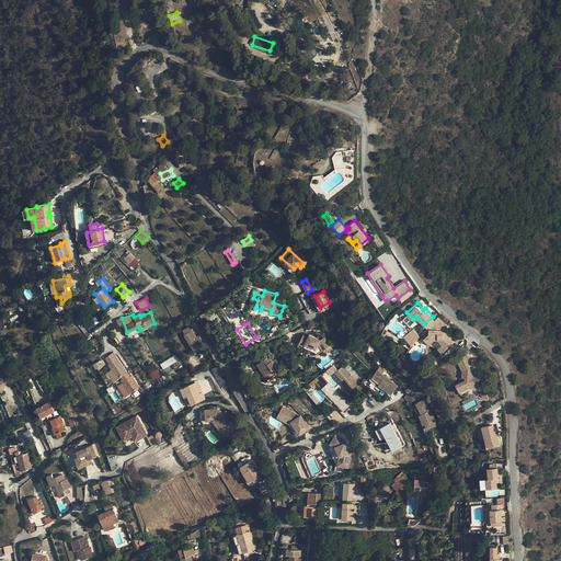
[(192,344),(196,352),(203,348),(199,342),(202,341),(198,335),(196,336),(194,338),(191,331),(192,330),(190,325),(183,330),(185,334),(184,335),(190,345),(192,344)]
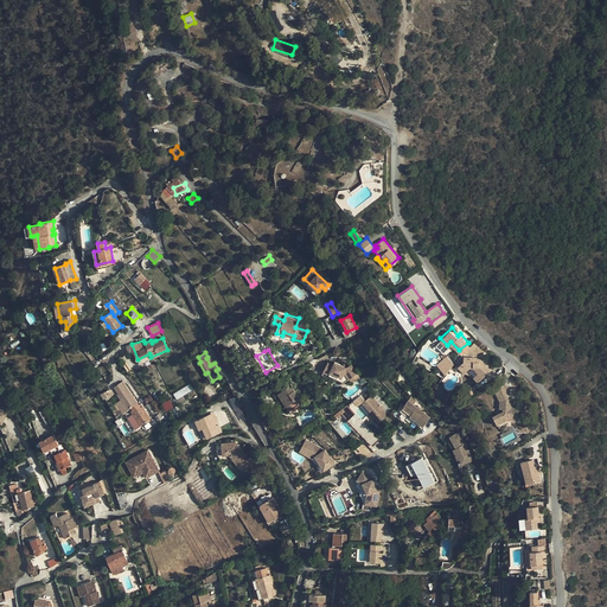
[(475,356),(464,355),(464,359),(458,364),(464,371),(467,368),(477,381),(490,369),(480,358),(479,359),(475,356)]
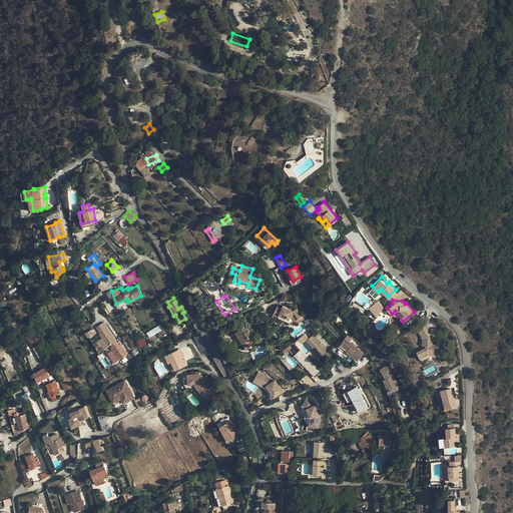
[(378,301),(369,309),(375,317),(385,309),(378,301)]
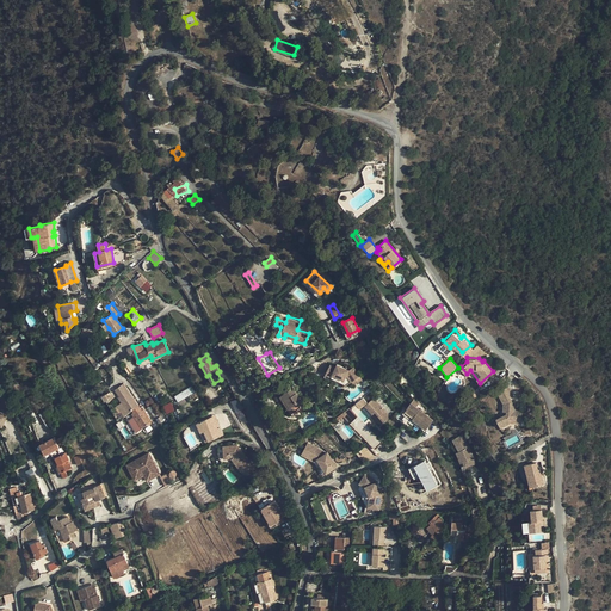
[(325,370),(331,374),(332,371),(341,377),(345,383),(350,381),(358,376),(353,366),(349,369),(338,363),(337,365),(331,362),(325,370)]
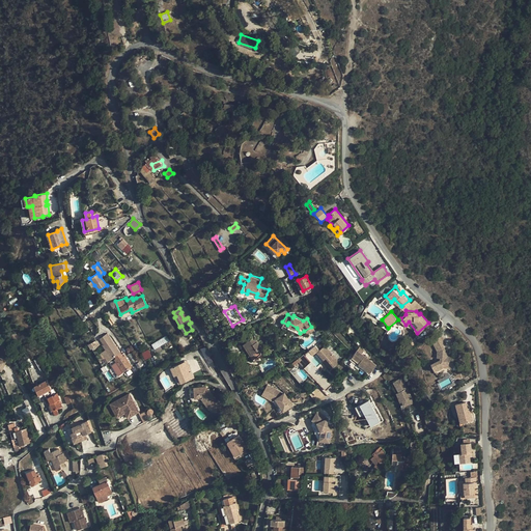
[(288,323),(287,325),(287,326),(300,333),(297,328),(288,323)]
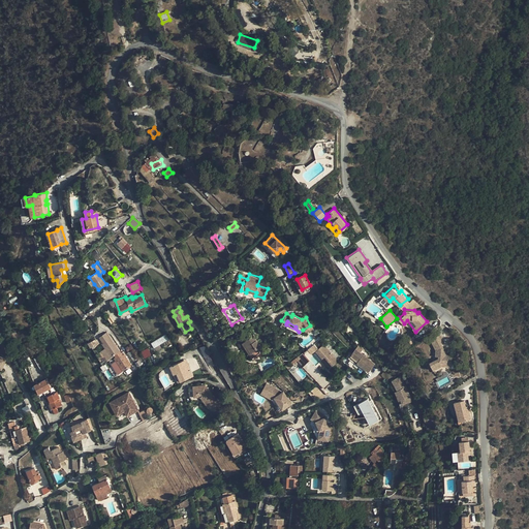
[(452,366),(453,354),(446,354),(442,354),(443,350),(443,348),(440,344),(442,341),(436,334),(428,341),(436,350),(435,356),(438,356),(438,359),(430,364),(433,371),(443,366),(452,366)]
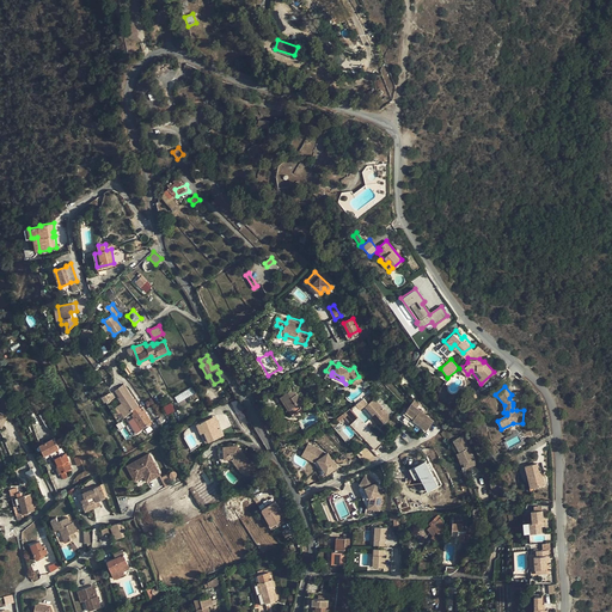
[(132,410),(139,405),(128,391),(124,393),(120,387),(115,390),(120,397),(118,398),(122,403),(128,412),(132,410)]
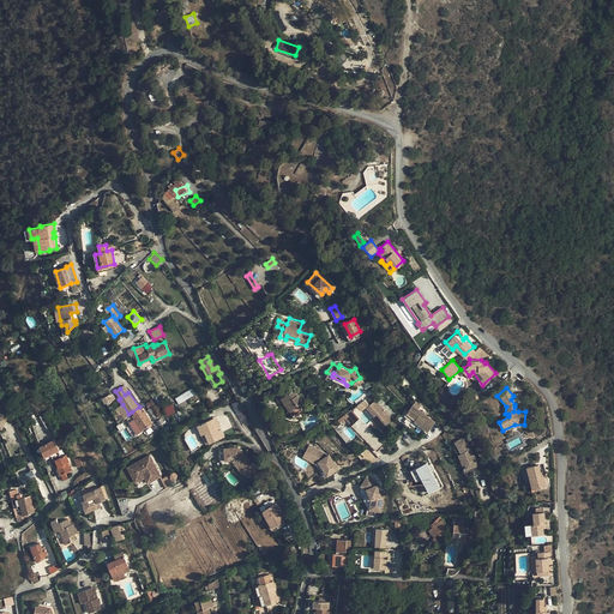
[(175,398),(179,404),(196,395),(193,389),(175,398)]
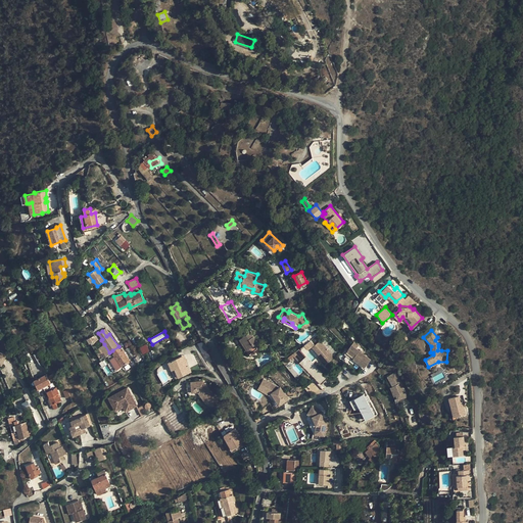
[(239,339),(242,343),(243,343),(248,349),(250,348),(252,351),(257,348),(254,344),(257,342),(250,332),(239,339)]
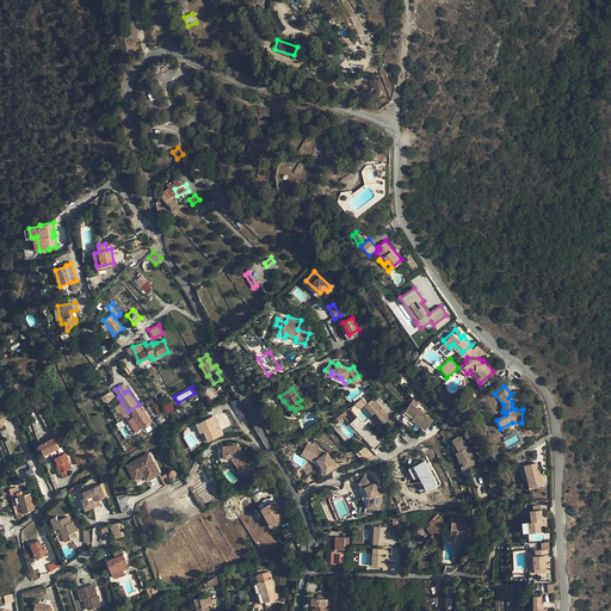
[(112,392),(102,397),(105,403),(115,397),(112,392)]
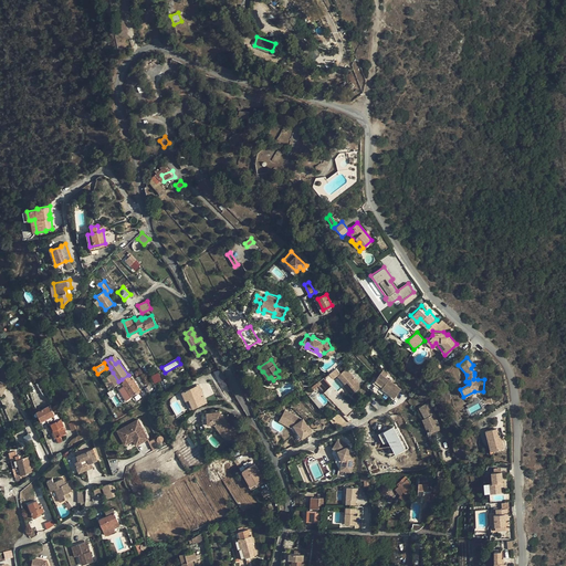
[(343,369),(334,376),(342,385),(346,390),(350,390),(353,392),(358,388),(356,385),(359,383),(346,366),(343,369)]
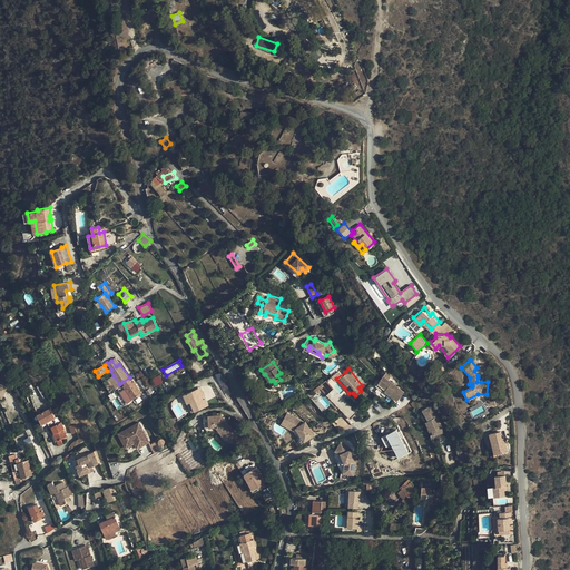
[(223,372),(216,374),(220,385),(226,383),(223,372)]
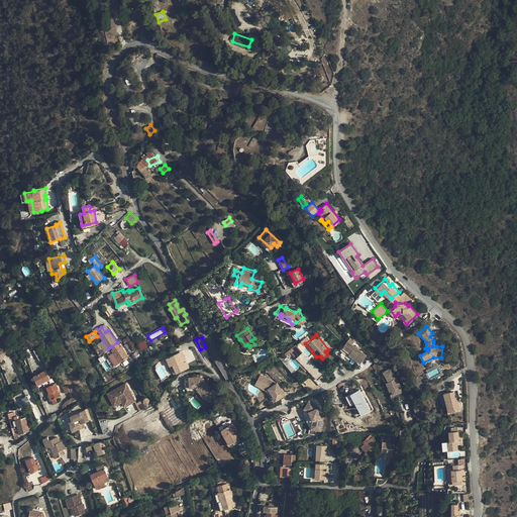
[(240,339),(239,339),(246,349),(249,347),(247,344),(245,345),(240,339)]
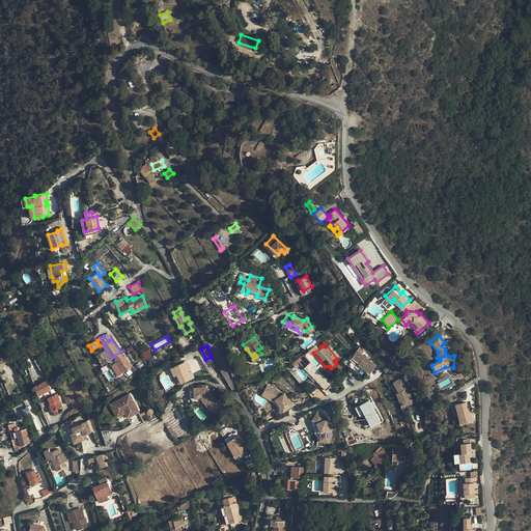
[(144,360),(151,357),(148,350),(141,354),(144,360)]
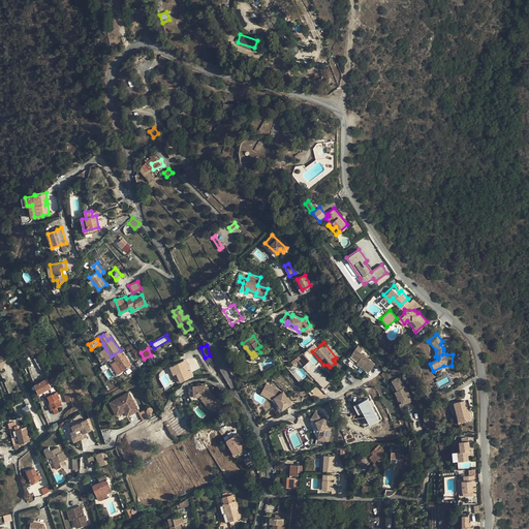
[(356,348),(348,356),(366,373),(374,365),(356,348)]
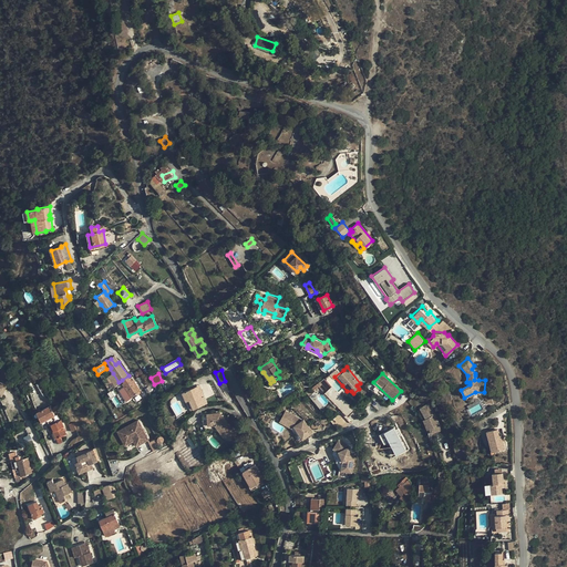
[(130,379),(129,377),(122,381),(123,383),(122,383),(125,388),(131,398),(141,391),(132,378),(130,379)]
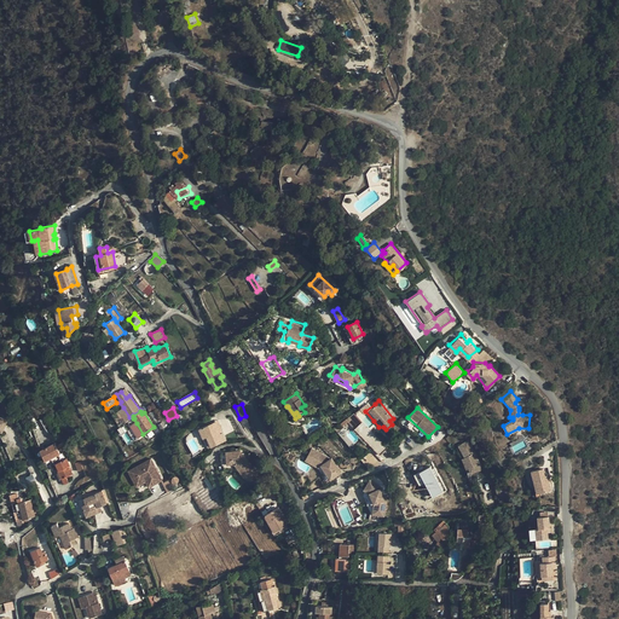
[(210,421),(203,423),(212,444),(226,437),(220,423),(219,423),(217,420),(210,422),(210,421)]
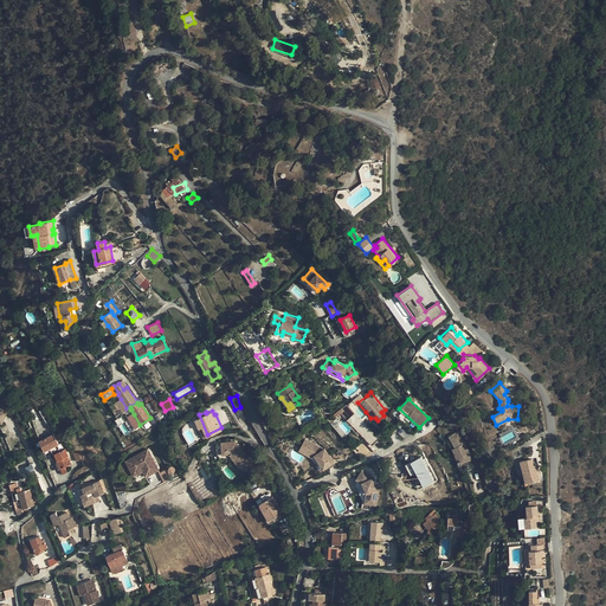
[(366,412),(363,413),(373,424),(378,420),(375,418),(371,418),(366,412)]
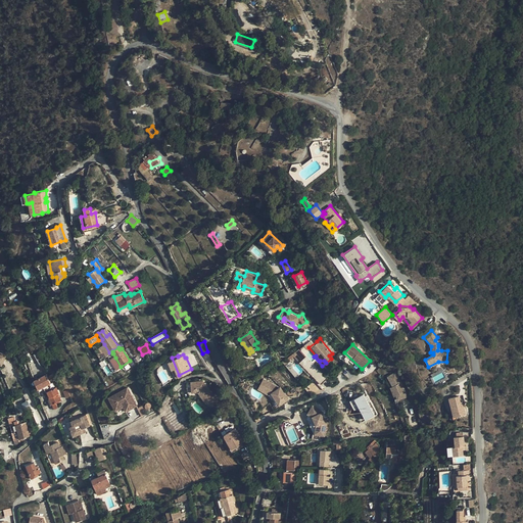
[(302,357),(296,363),(317,385),(323,379),(302,357)]
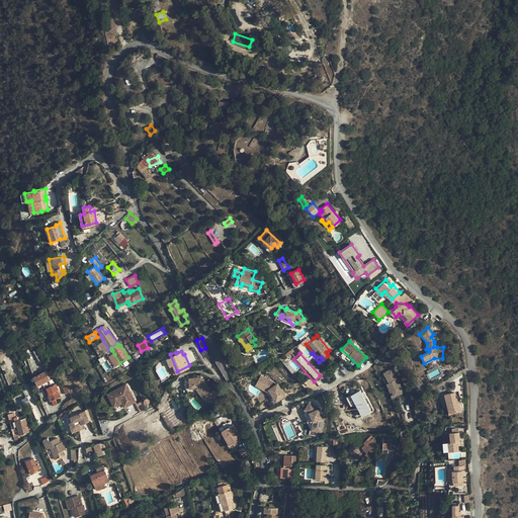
[(177,371),(170,354),(167,356),(174,372),(177,371)]
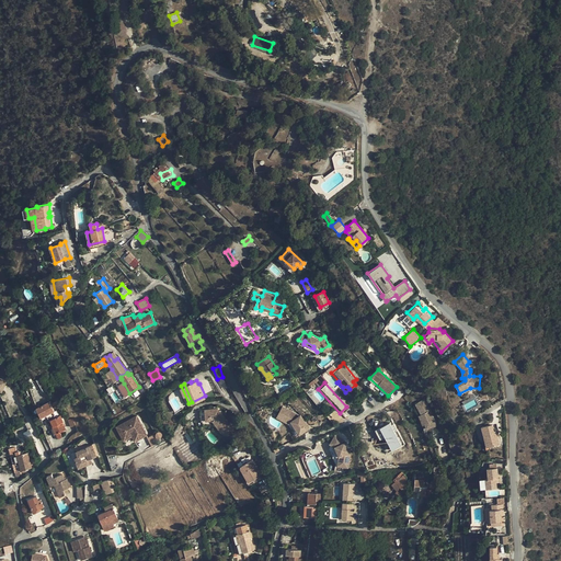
[(55,412),(49,401),(37,407),(42,418),(47,415),(49,421),(50,420),(54,426),(53,427),(58,438),(63,436),(60,432),(66,430),(63,422),(64,422),(60,415),(57,418),(54,412),(55,412)]
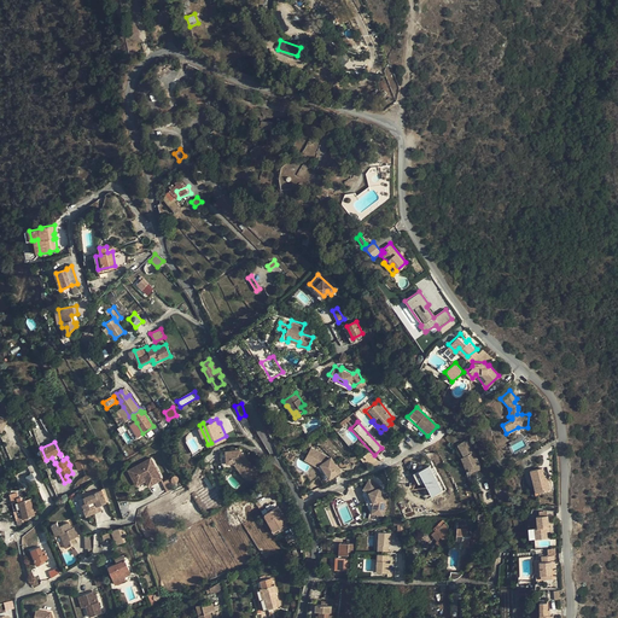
[(455,448),(461,458),(464,456),(468,467),(467,467),(468,472),(478,470),(477,462),(471,452),(465,442),(455,448)]
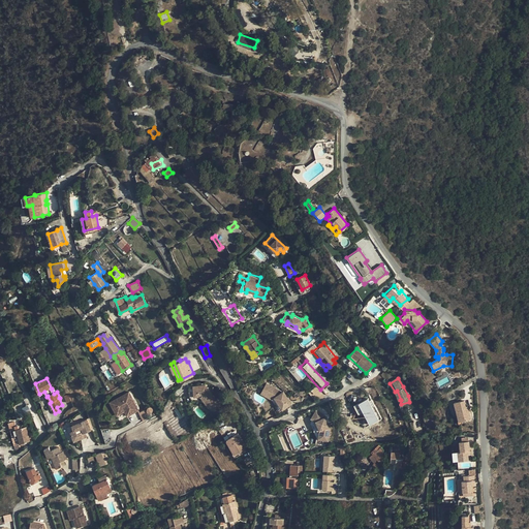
[(205,384),(193,386),(194,396),(200,396),(206,396),(208,398),(204,400),(209,407),(210,409),(211,410),(217,412),(221,403),(219,401),(217,400),(216,399),(215,398),(213,396),(205,384)]
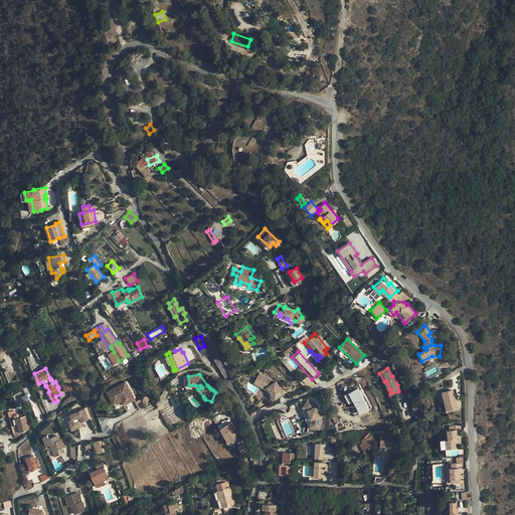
[(267,391),(275,402),(278,400),(270,389),(261,384),(265,377),(262,375),(255,385),(267,391)]
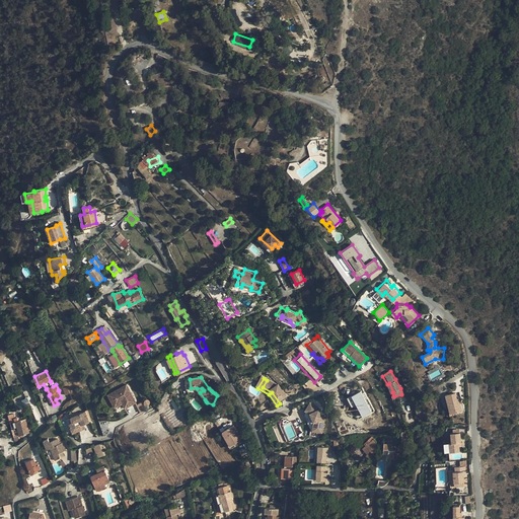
[(267,380),(263,387),(272,392),(280,403),(288,397),(280,386),(279,387),(267,380)]
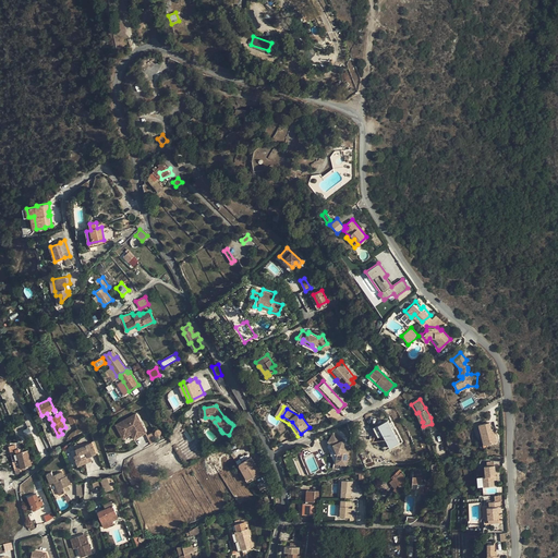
[(419,412),(416,413),(414,414),(419,424),(422,422),(423,422),(419,412)]
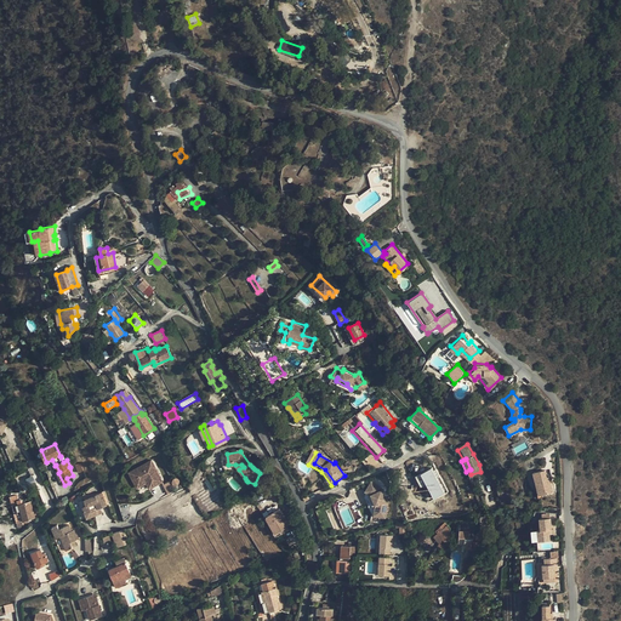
[(152,460),(130,471),(134,478),(136,478),(140,485),(147,482),(151,488),(164,480),(160,474),(155,476),(153,472),(158,469),(152,460)]
